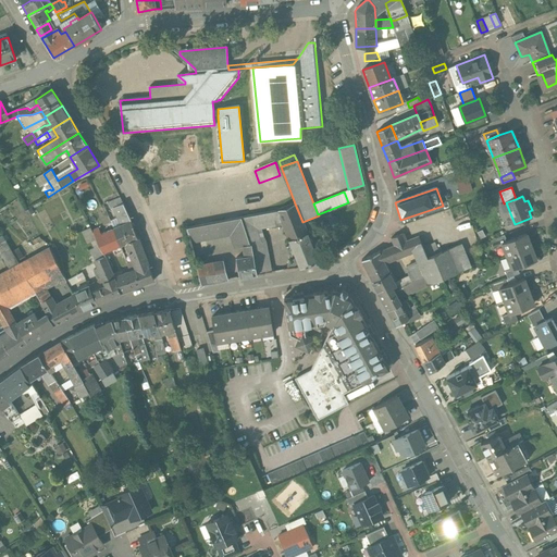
[(115,208),(122,225),(132,222),(124,203),(115,208)]
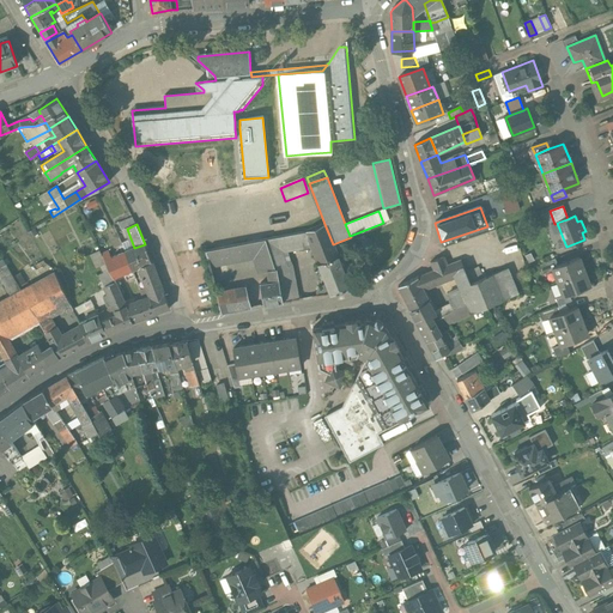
[(319,265),(338,256),(333,244),(325,224),(305,231),(268,238),(269,243),(275,242),(277,250),(310,244),(319,265)]
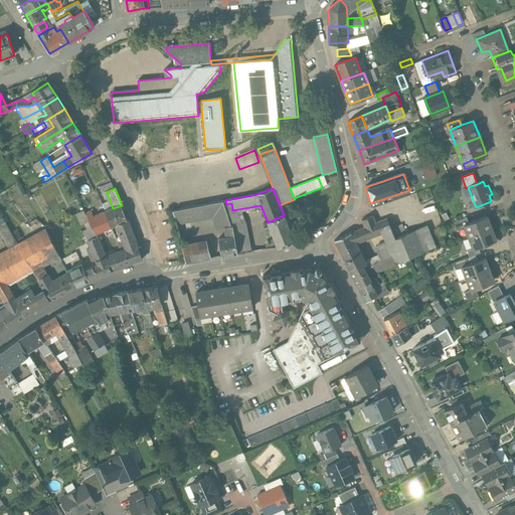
[(225,227),(230,226),(222,201),(195,206),(200,219),(213,216),(217,228),(225,227)]
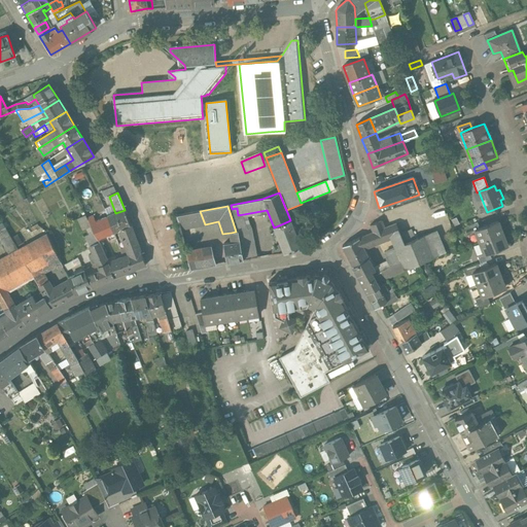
[(123,229),(131,225),(125,210),(115,213),(108,216),(114,233),(123,229)]
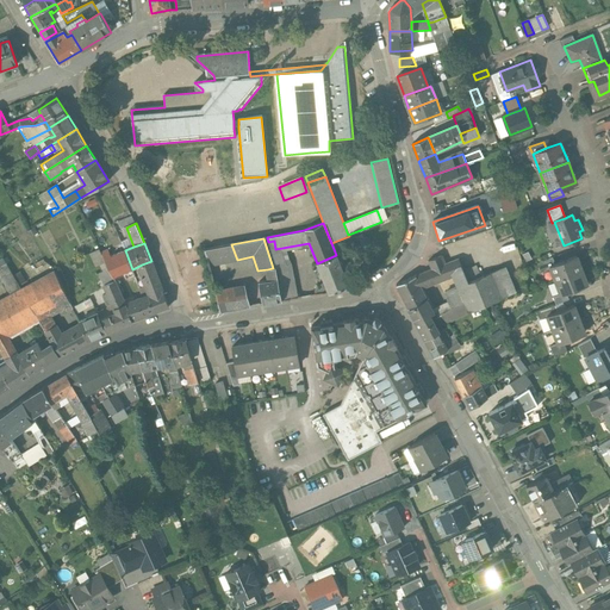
[(114,277),(132,269),(125,250),(105,259),(114,277)]
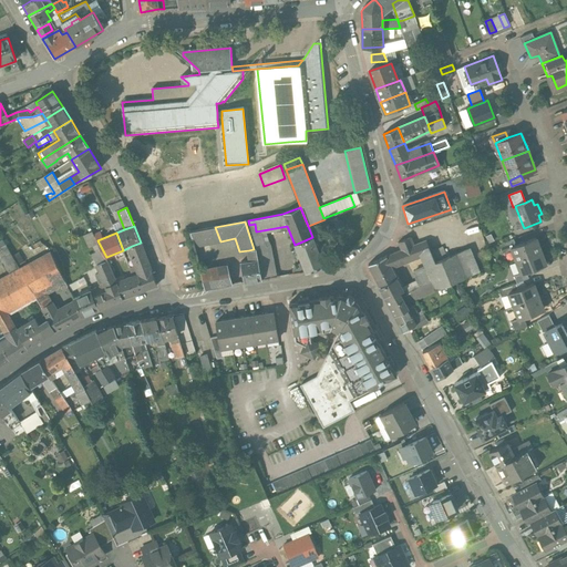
[(295,245),(306,272),(323,266),(312,237),(295,245)]
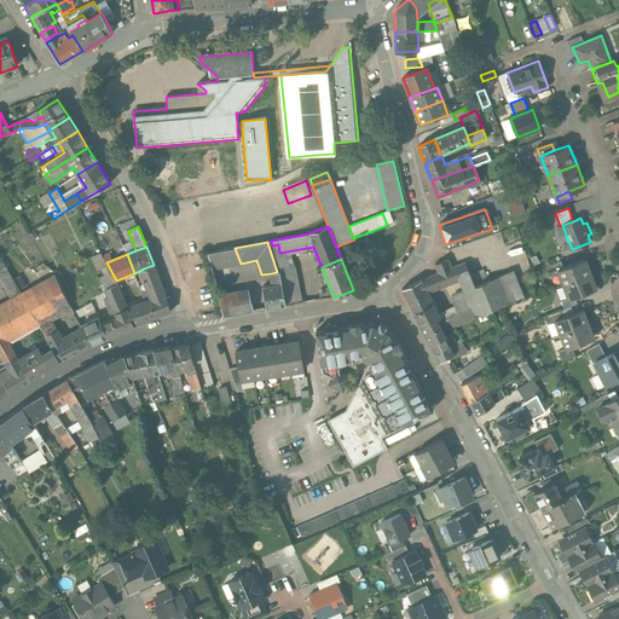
[(438,273),(452,268),(449,260),(435,265),(438,273)]
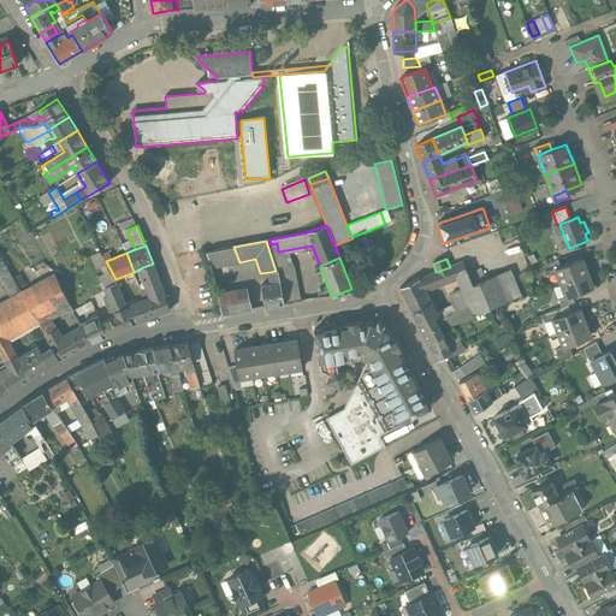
[(556,270),(561,283),(586,273),(581,259),(561,267),(556,270)]
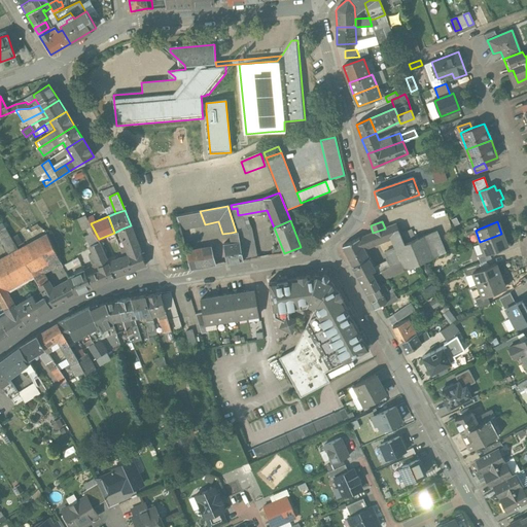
[(0,300),(5,310),(13,306),(7,292),(11,290),(9,285),(32,273),(19,250),(2,222),(0,223),(0,238),(9,255),(0,259),(0,300)]
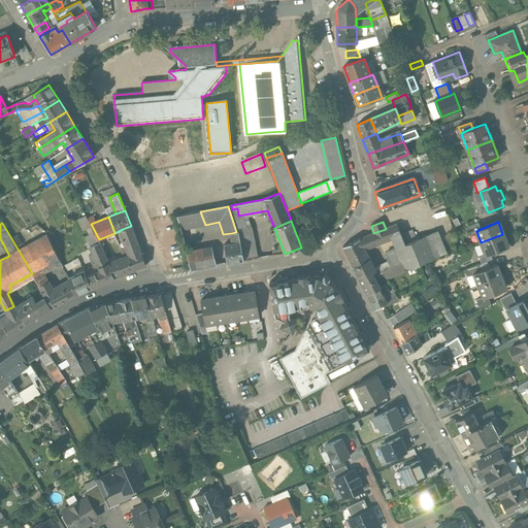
[(476,231),(481,229),(479,223),(466,227),(469,234),(476,231)]
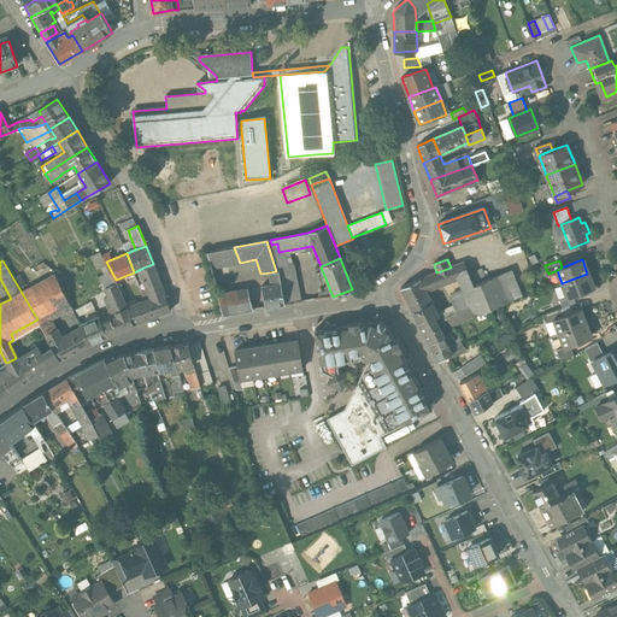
[(465,300),(436,315),(439,318),(441,317),(442,321),(444,321),(453,315),(469,306),(472,316),(507,301),(497,277),(474,286),(464,263),(451,268),(436,272),(429,276),(434,287),(457,278),(465,300)]
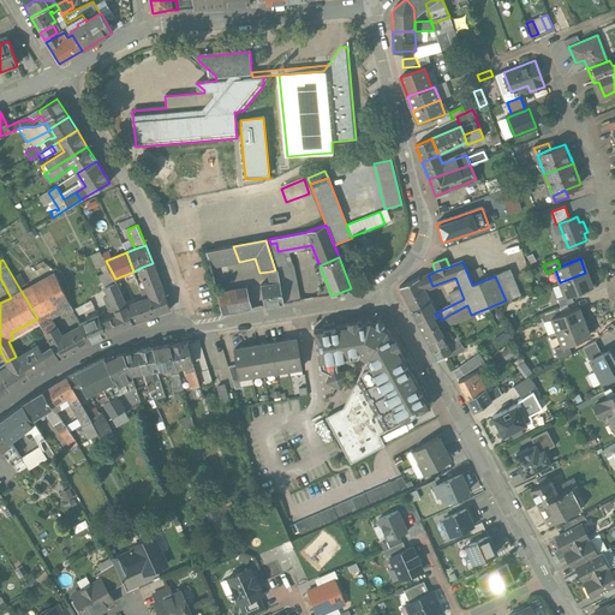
[(143,267),(149,282),(159,279),(153,263),(143,267)]
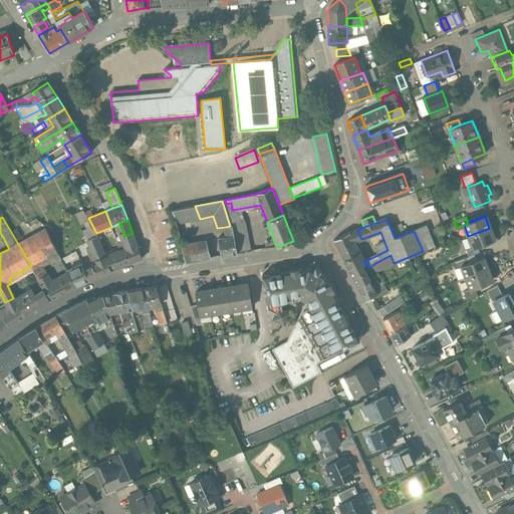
[(221,257),(237,254),(232,225),(230,226),(225,227),(227,238),(218,240),(221,257)]
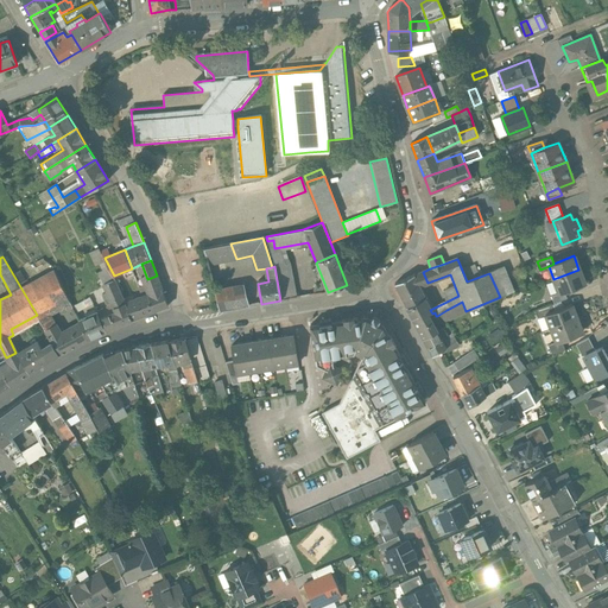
[(489,273),(500,297),(513,292),(502,267),(489,273)]
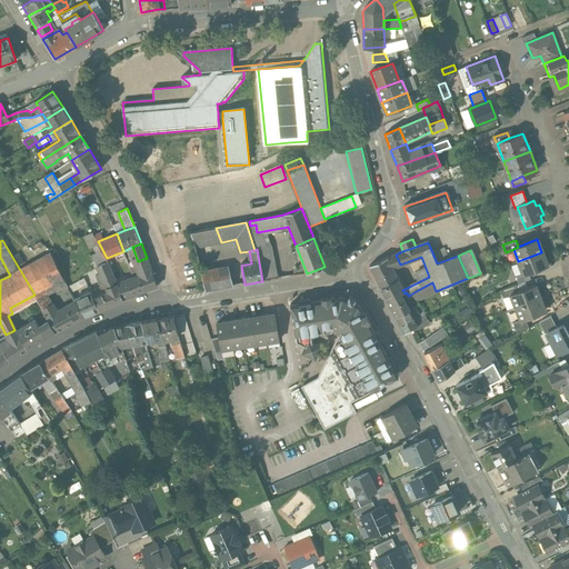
[(523,275),(523,276),(528,273),(547,266),(541,252),(518,261),(523,275)]
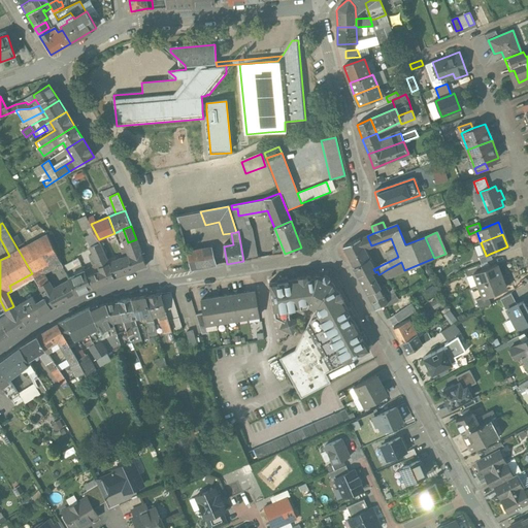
[(39,287),(47,283),(39,269),(52,262),(58,270),(63,267),(58,258),(55,252),(47,235),(19,251),(32,273),(39,287)]
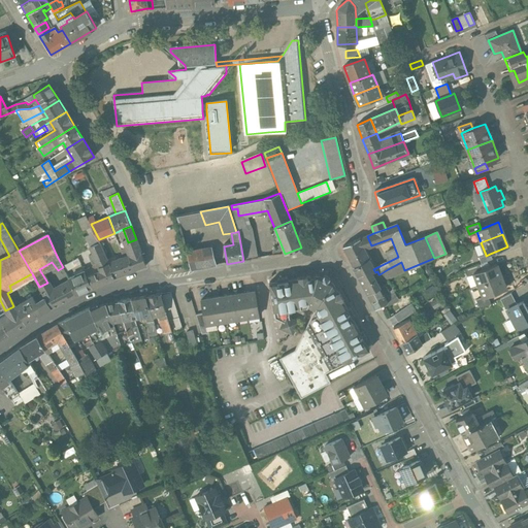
[(371,245),(367,236),(360,239),(363,248),(371,245)]
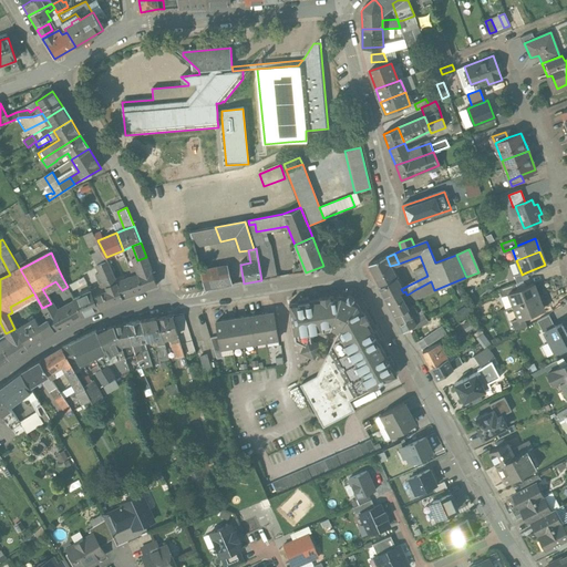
[(143,282),(146,290),(156,287),(157,286),(146,257),(137,260),(142,272),(136,275),(140,284),(143,282)]
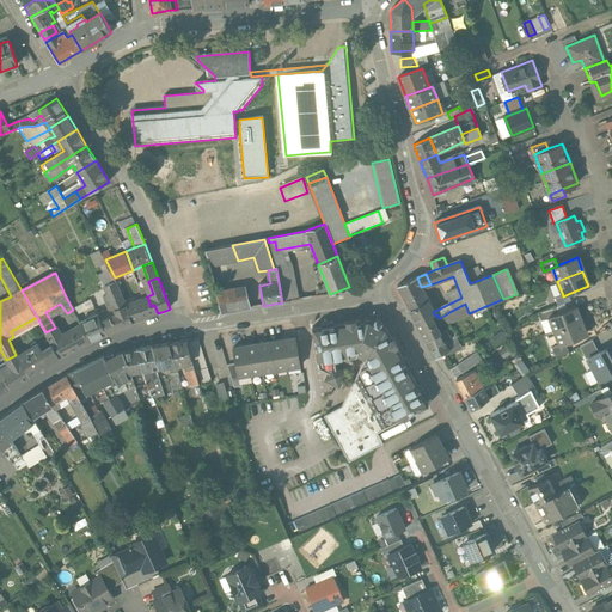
[(417,277),(398,286),(410,308),(427,301),(421,287),(417,277)]
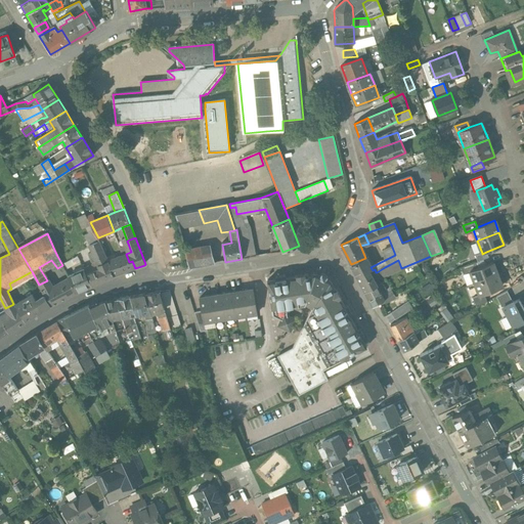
[(86,275),(91,287),(115,276),(107,261),(99,241),(90,245),(100,269),(86,275)]
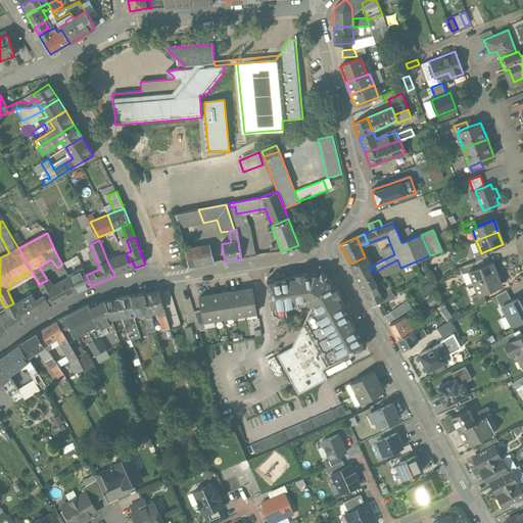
[(209,246),(184,250),(188,268),(214,264),(209,246)]
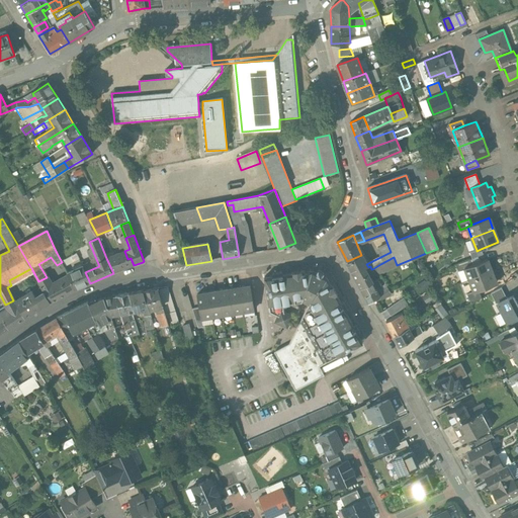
[(469,253),(471,259),(483,254),(481,249),(477,251),(477,250),(469,253)]
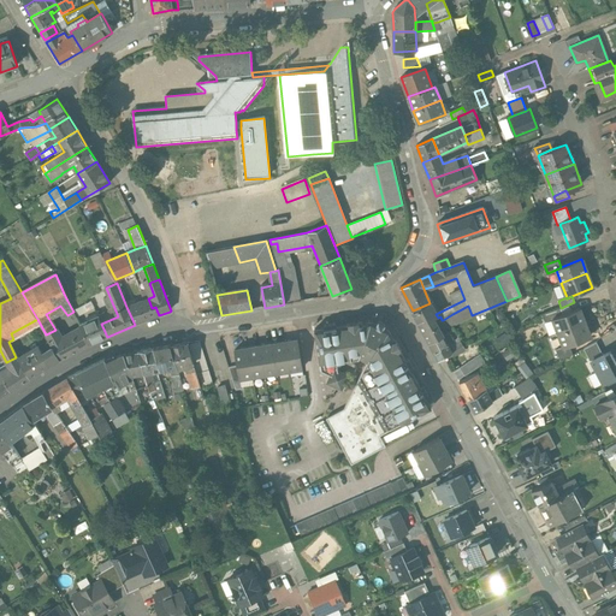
[(126,307),(135,325),(159,315),(155,307),(152,308),(148,298),(126,307)]
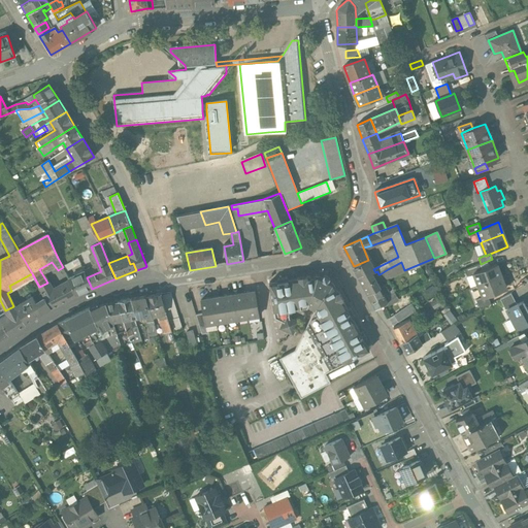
[(373,269),(368,260),(354,266),(369,295),(380,289),(371,274),(375,272),(373,269)]
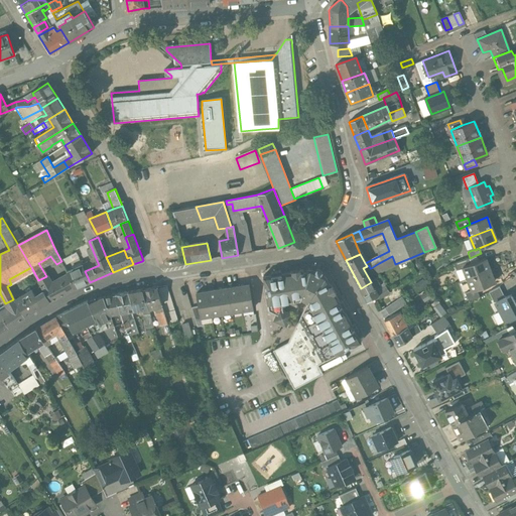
[(463,267),(471,264),(469,258),(454,264),(457,270),(463,268),(463,267)]
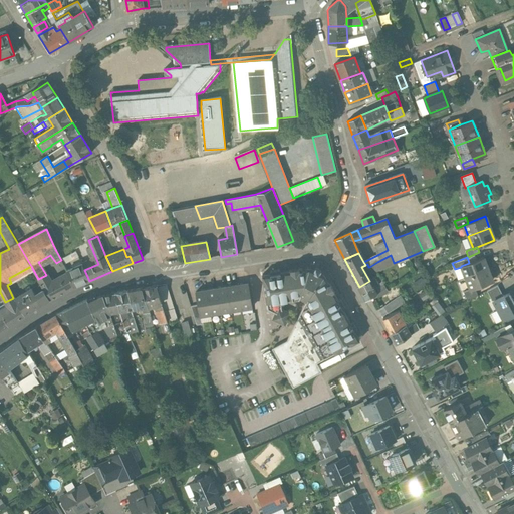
[(461,267),(465,278),(488,270),(483,258),(469,263),(461,266),(461,267)]
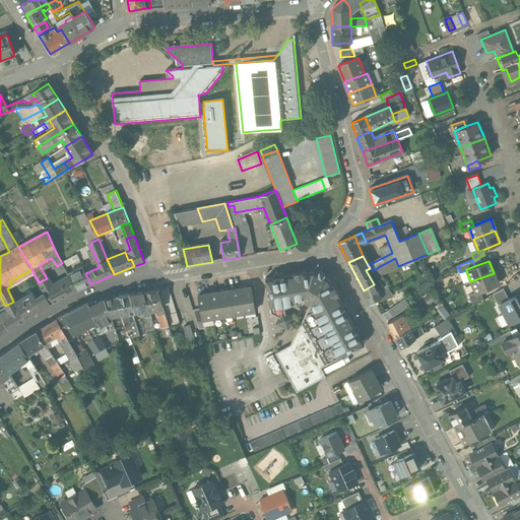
[(382,265),(374,270),(377,274),(386,269),(385,266),(383,268),(382,265)]
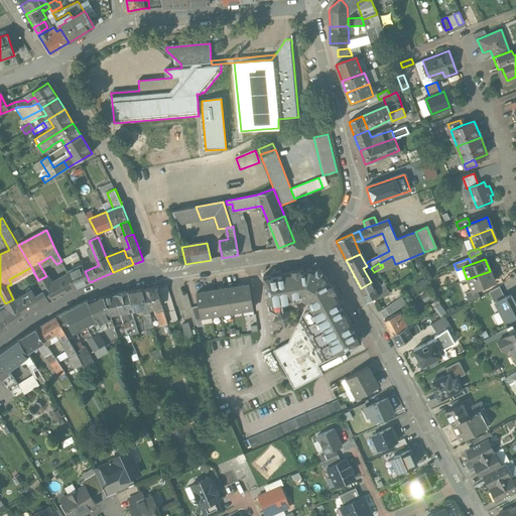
[(69,275),(76,289),(90,282),(85,271),(83,266),(68,273),(69,275)]
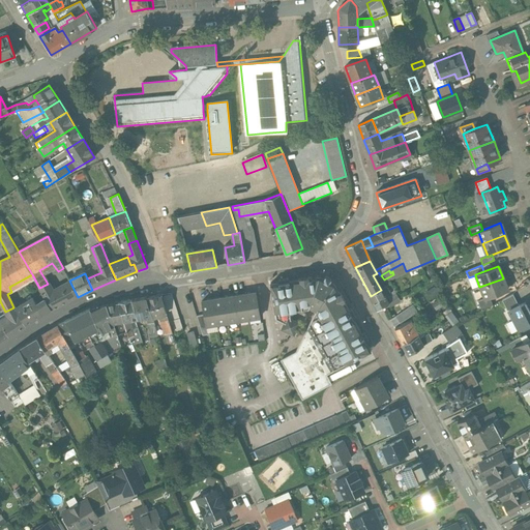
[(292,321),(291,321),(289,313),(307,310),(308,307),(310,306),(307,299),(311,293),(316,292),(320,284),(319,276),(310,277),(308,276),(299,277),(299,280),(289,282),(289,278),(278,281),(278,283),(270,285),(276,320),(285,324),(284,325),(284,326),(284,328),(285,329),(285,330),(286,331),(287,332),(288,332),(289,332),(290,332),(292,332),(293,332),(294,331),(294,330),(295,329),(296,328),(296,327),(296,326),(295,325),(295,323),(294,323),(293,322),(292,321)]
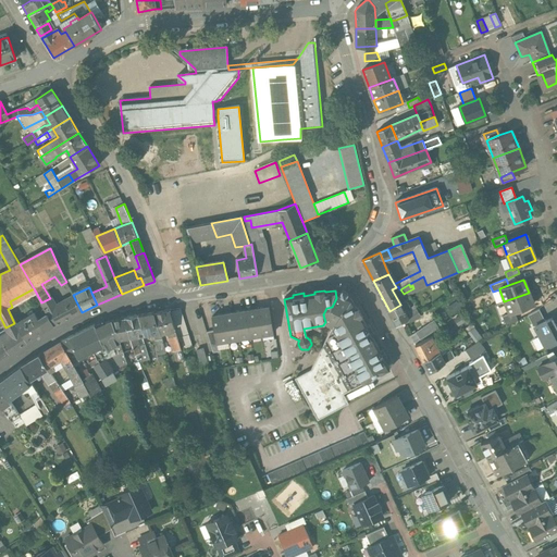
[(345,301),(351,298),(346,296),(348,293),(342,291),(341,293),(335,291),(336,298),(332,307),(326,308),(323,314),(325,322),(324,323),(332,327),(345,301)]
